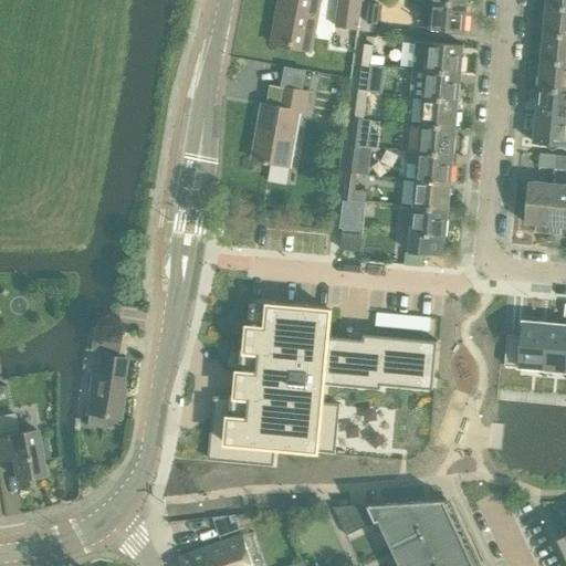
[(280,0),(272,43),(310,51),(320,0),(280,0)]
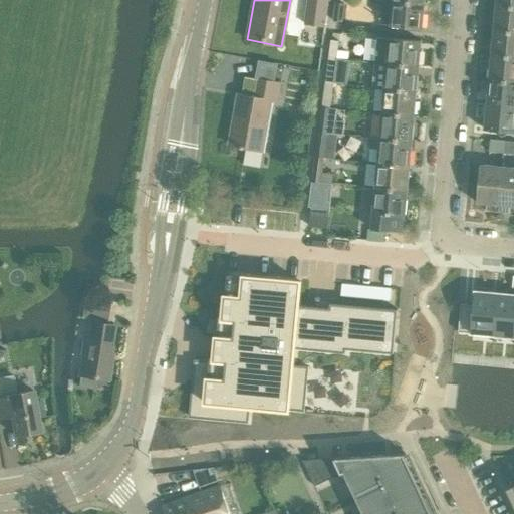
[(306,0),(304,24),(325,27),(328,0),(306,0)]
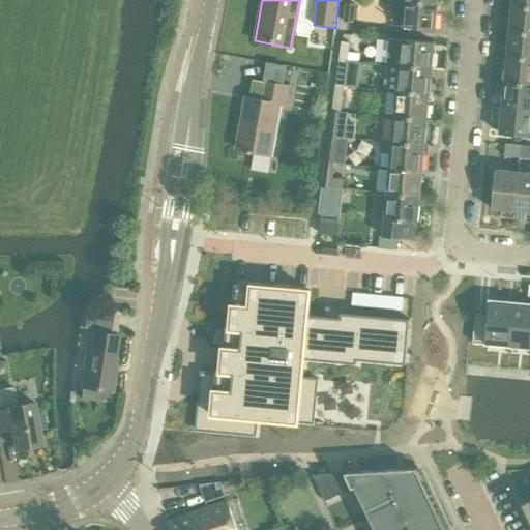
[(436,29),(438,3),(406,0),(403,27),(436,29)]
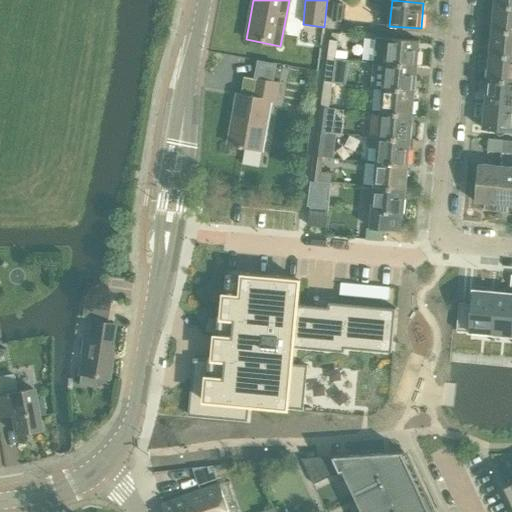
[(342,22),(344,3),(334,2),(332,21),(342,22)]
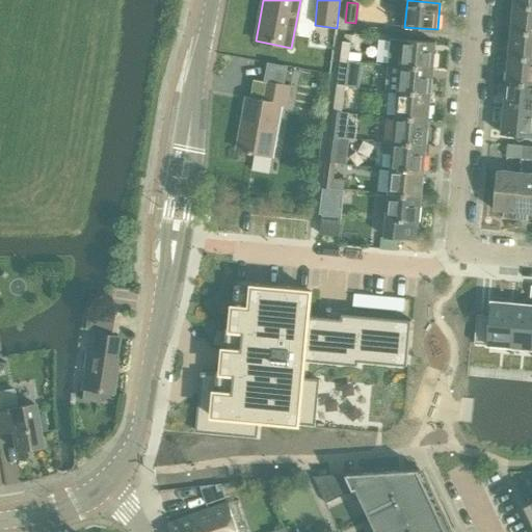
[(531,31),(531,5),(514,4),(512,30),(531,31)]
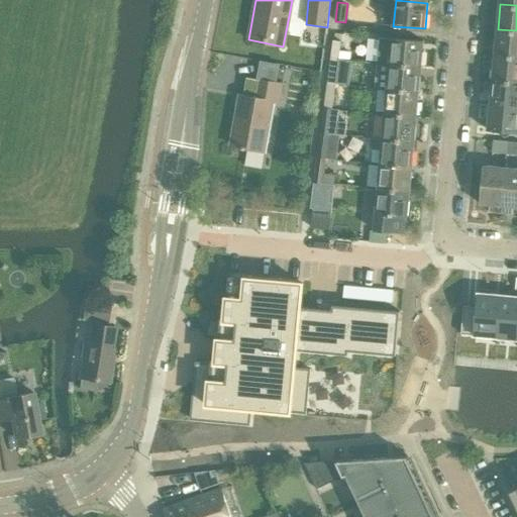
[(516,56),(516,30),(498,29),(496,55),(516,56)]
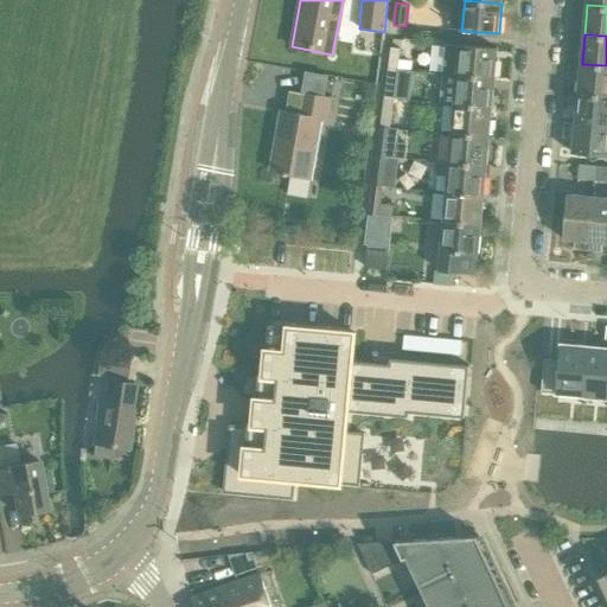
[(442,74),(458,75),(494,77),(498,48),(446,43),(442,74)]
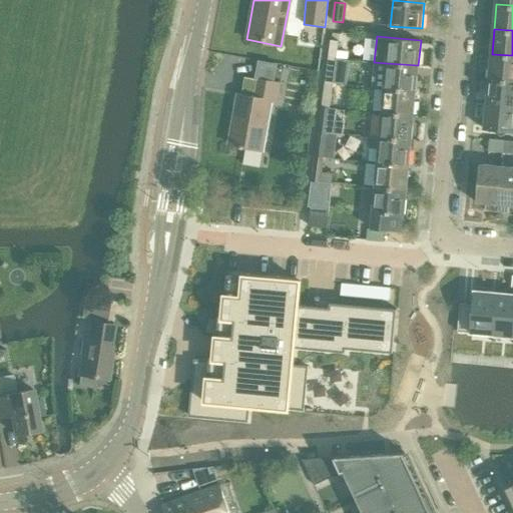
[(331,40),(329,58),(337,59),(347,60),(348,52),(338,50),(339,41),(331,40)]
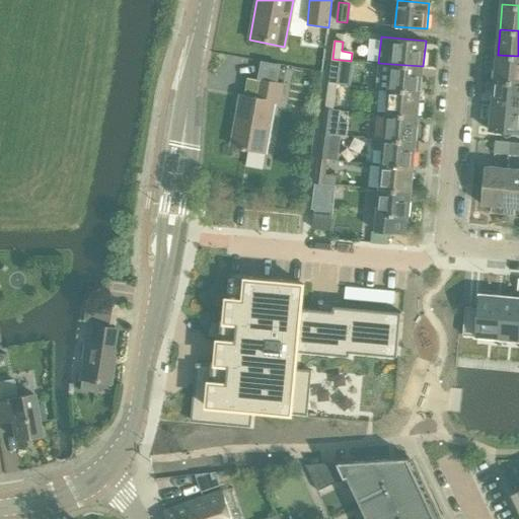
[(518,81),(518,56),(498,55),(496,80),(518,81)]
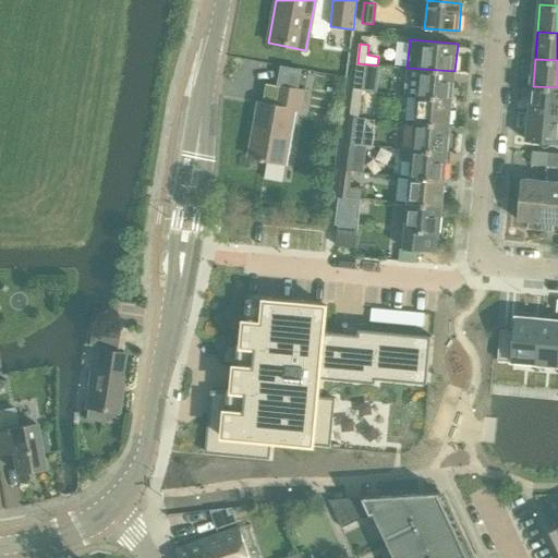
[(404,95),(419,96),(452,98),(455,71),(421,69),(407,68),(404,95)]
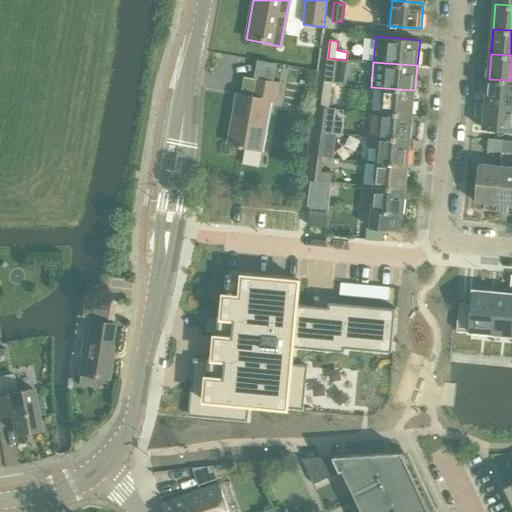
[(335,65),(327,64),(324,83),(333,84),(333,81),(334,73),(335,65)]
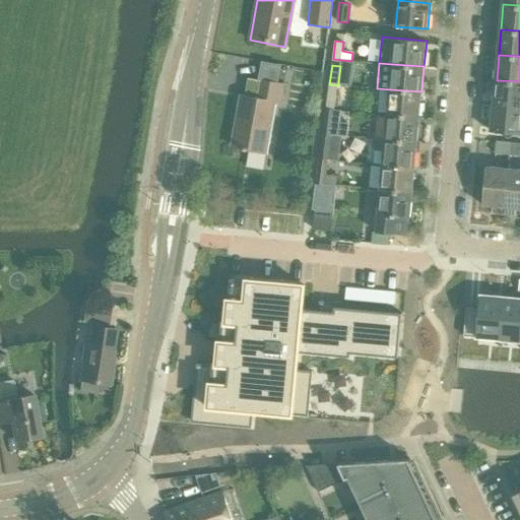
[(241,95),(232,145),(244,148),(244,149),(248,150),(249,148),(267,152),(276,103),(280,103),(283,85),(259,80),(247,78),(244,96),(241,95)]
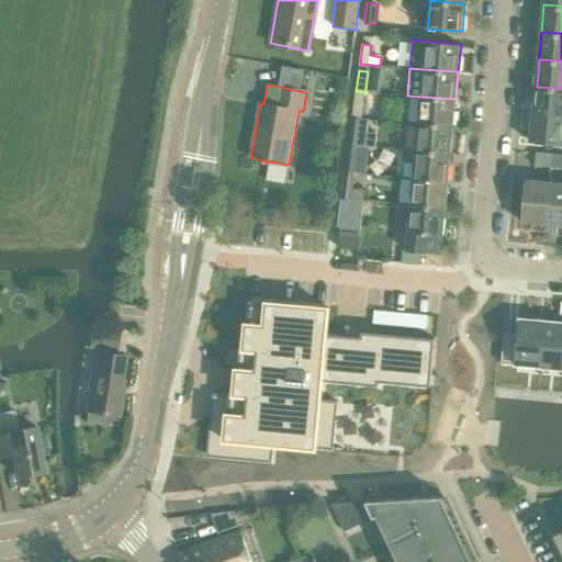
[(561,88),(537,87),(534,113),(561,115),(561,88)]
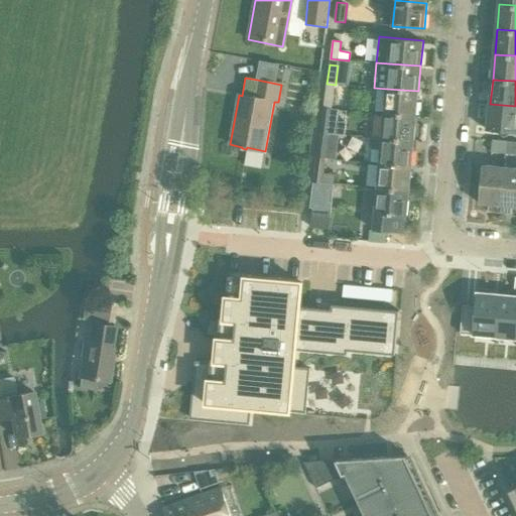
[(416,116),(418,91),(387,89),(384,114),(416,116)]
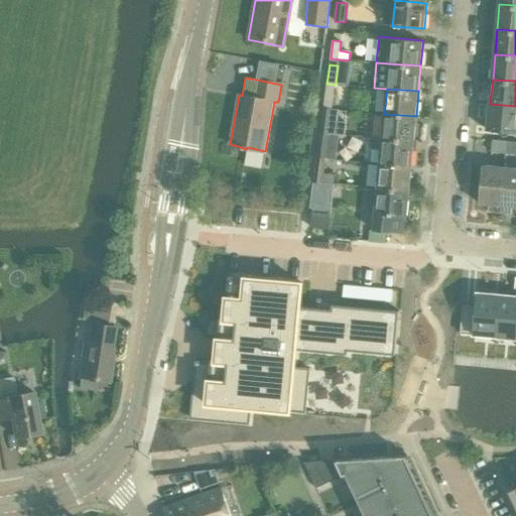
[(332,109),(334,91),(326,90),(324,108),(332,109)]
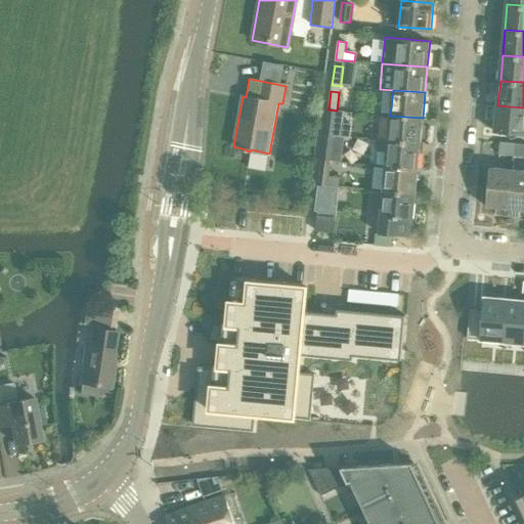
[(523,134),(523,107),(497,105),(495,132),(523,134)]
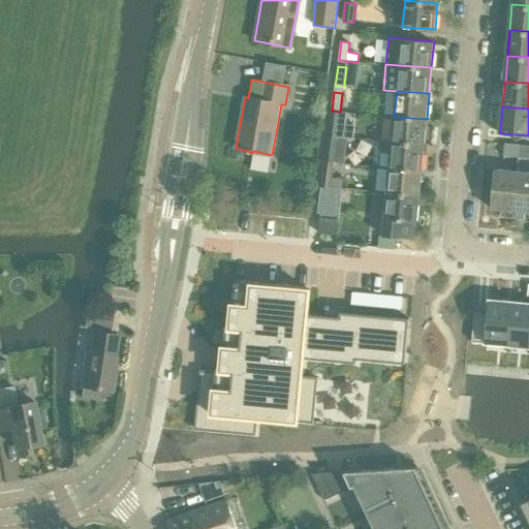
[(425,145),(427,119),(394,117),(392,142),(425,145)]
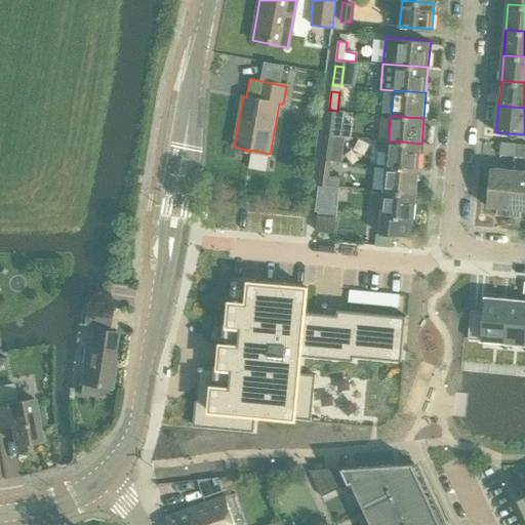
[(334,136),(336,118),(328,117),(326,135),(334,136)]
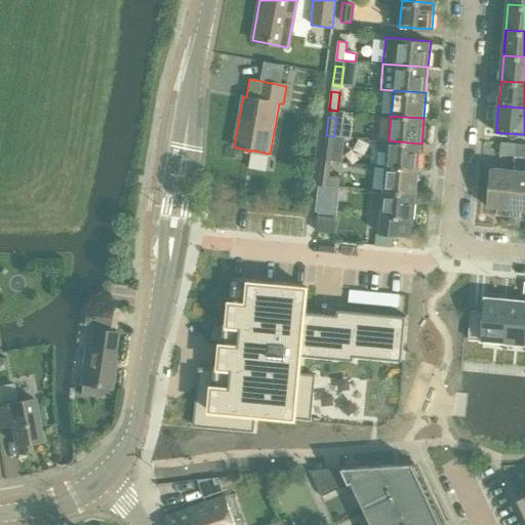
[(331,161),(333,143),(334,137),(325,135),(322,160),(331,161)]
